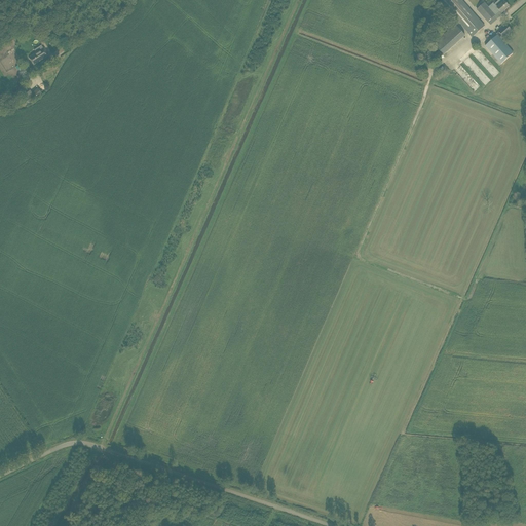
[(440,0),(438,2),(453,20),(455,19),(472,38),(485,26),(461,0),(440,0)]
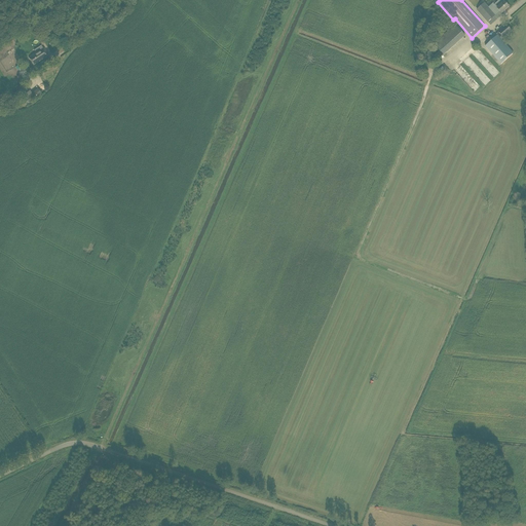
[(484,3),(477,10),(488,22),(495,15),(499,11),(501,13),(509,7),(509,6),(508,3),(506,4),(504,2),(502,0),(499,0),(494,5),(495,6),(491,10),(484,3)]
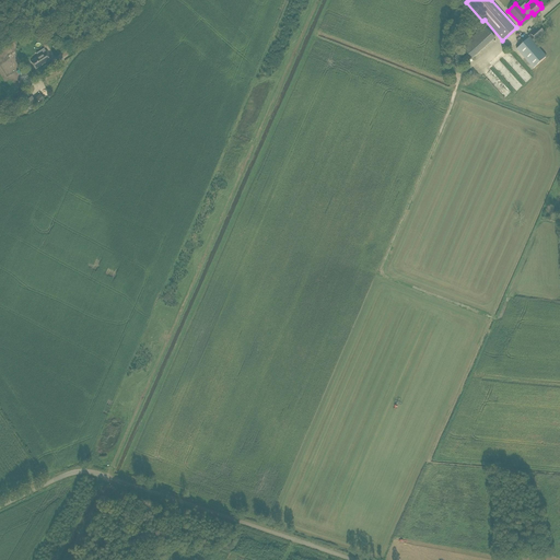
[(531,34),(528,36),(529,38),(516,49),(533,68),(546,56),(534,43),(545,33),(539,26),(531,34)]
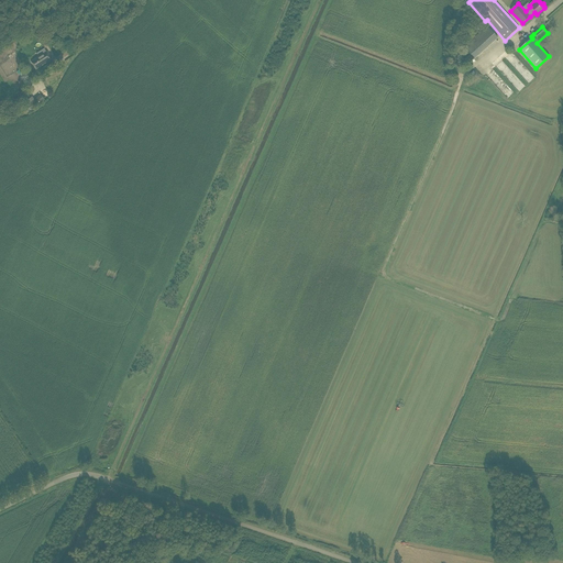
[(475,58),(498,37),(490,30),(467,50),(475,58)]
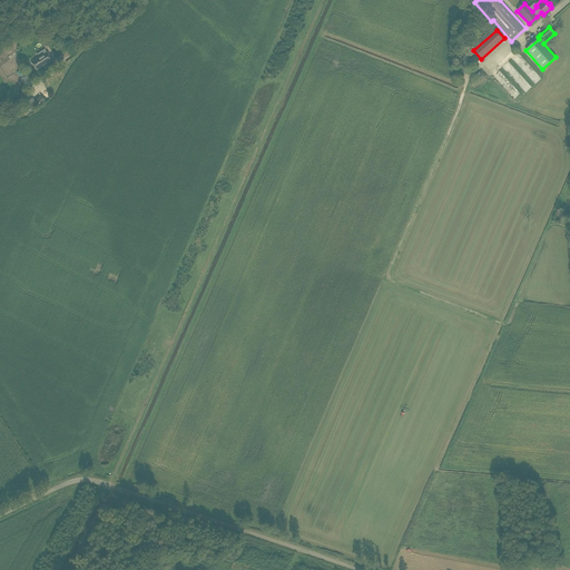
[(31,64),(37,71),(52,60),(48,52),(31,64)]
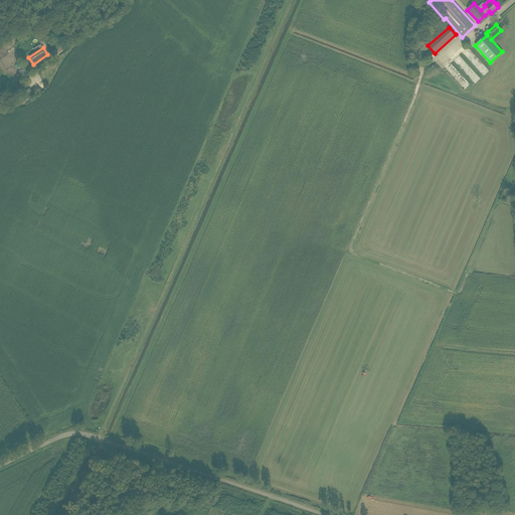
[(484,75),(490,70),(468,47),(452,63),(456,68),(457,67),(456,65),(458,63),(465,71),(470,67),(471,68),(475,65),(484,75)]
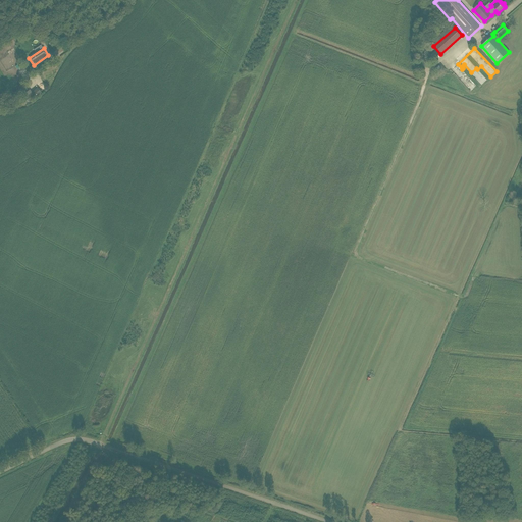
[(478,88),(481,86),(466,68),(464,70),(478,88)]
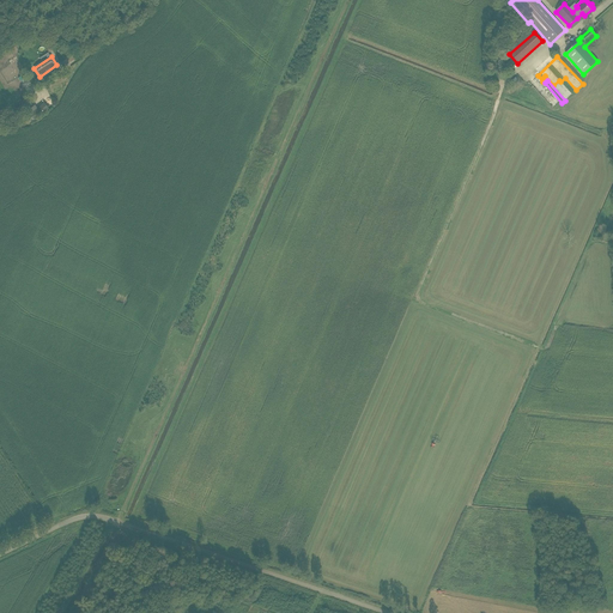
[(30,116),(34,121),(48,109),(44,104),(30,116)]
